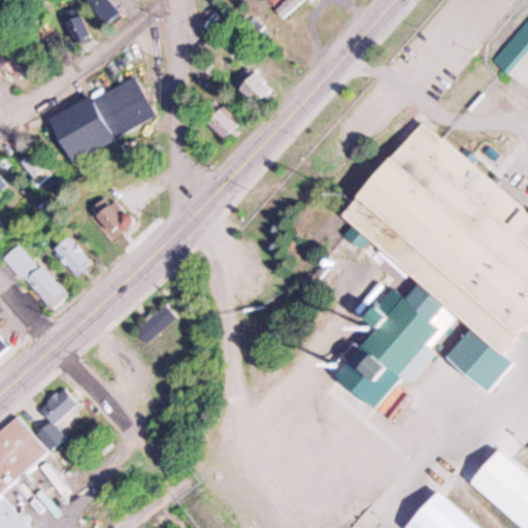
[(88,0),(107,23),(123,10),(114,0),(88,0)]
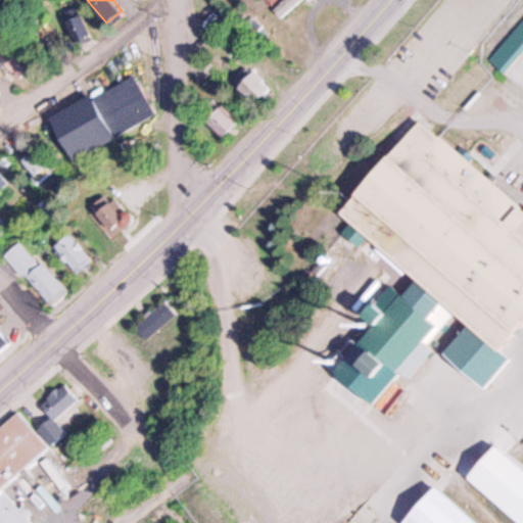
[(303,0),(284,0),(275,10),(284,20),(303,0)]
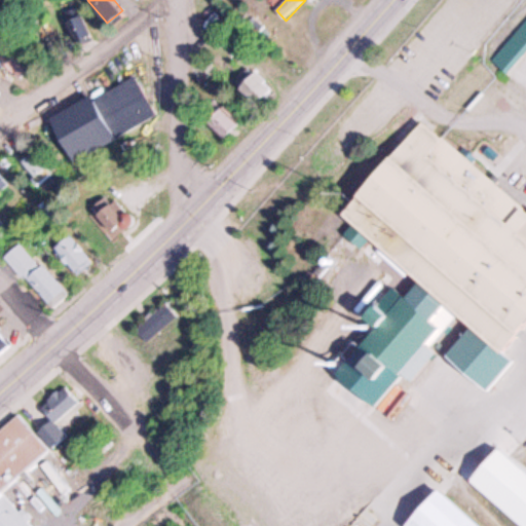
[(74,40),(88,34),(79,12),(64,20),(74,40)]
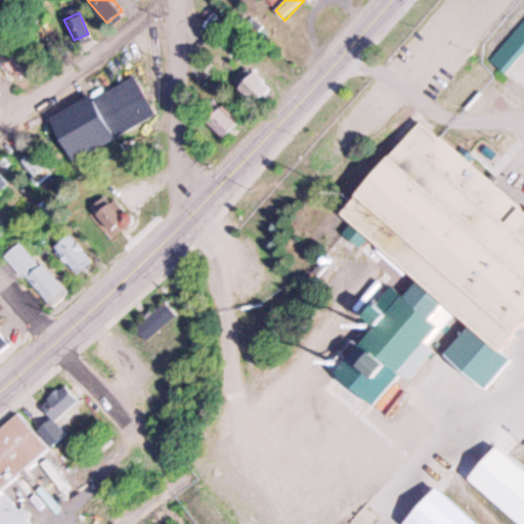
[(256,104),(237,85),(255,69),(273,88),(256,104)]
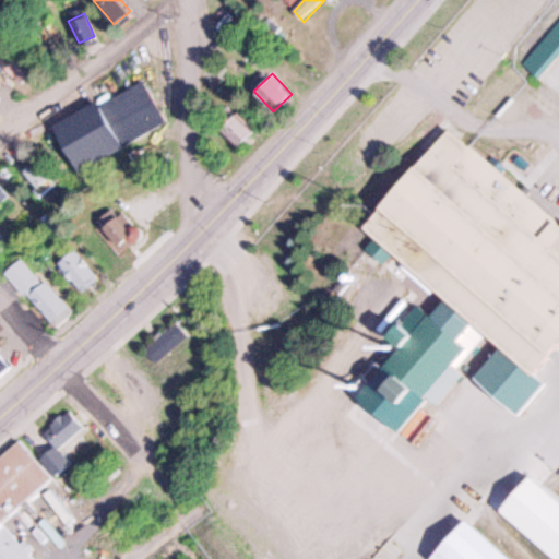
[(51,128),(140,78),(164,121),(75,170),(51,128)]
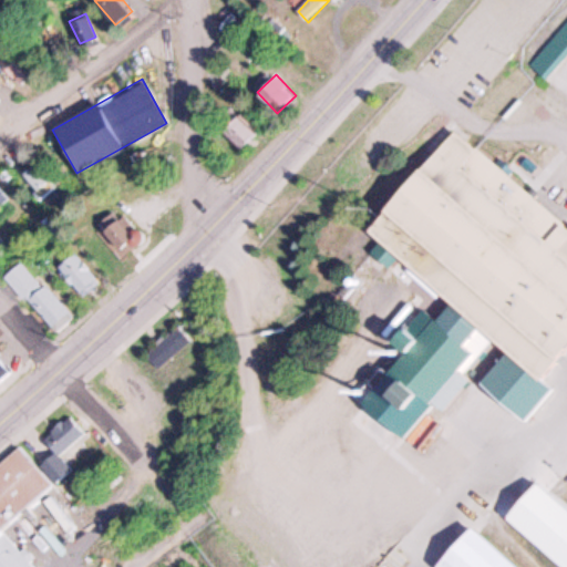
[(244,147),(258,132),(239,113),(224,130),(244,147)]
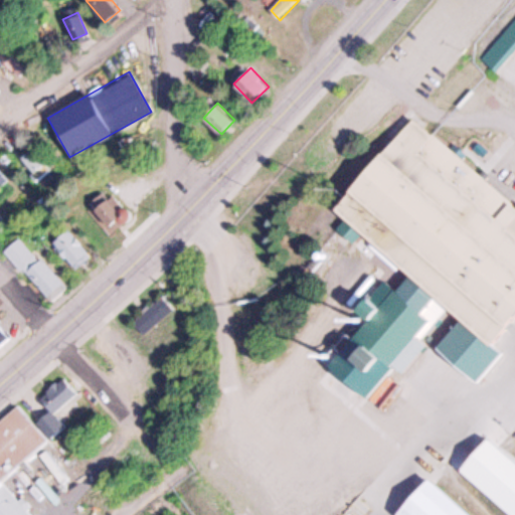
[(411,117),(514,204),(514,325),(498,346),(506,353),(477,387),(432,349),(457,319),(444,308),(395,364),(363,337),(417,273),(337,204),(411,117)]
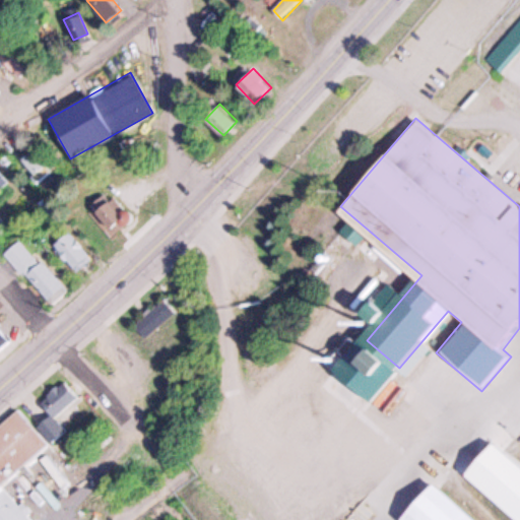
[(52,174),(40,146),(21,154),(34,183),(52,174)]
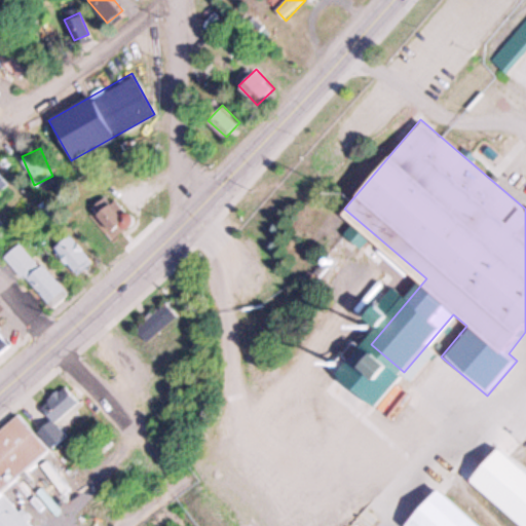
[(0,190),(8,184),(0,174),(0,190)]
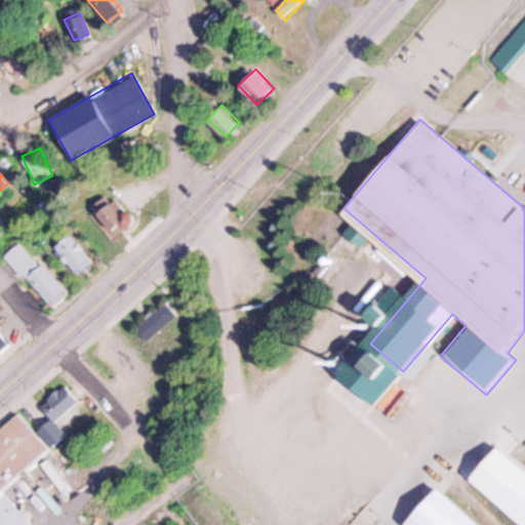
[(116,235),(133,218),(113,196),(94,213),(116,235)]
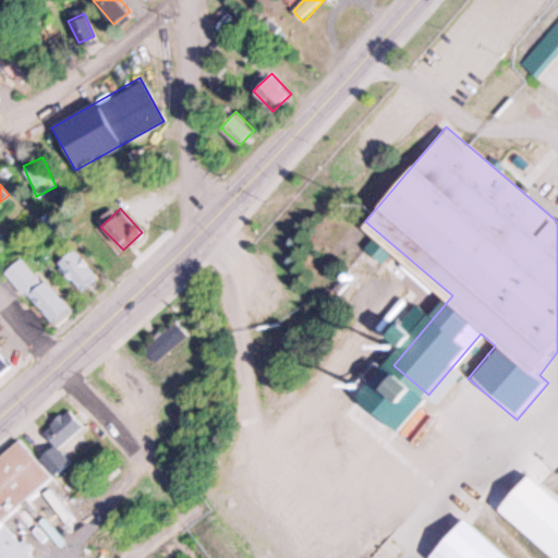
[(81,293),(57,265),(76,249),(100,277),(81,293)]
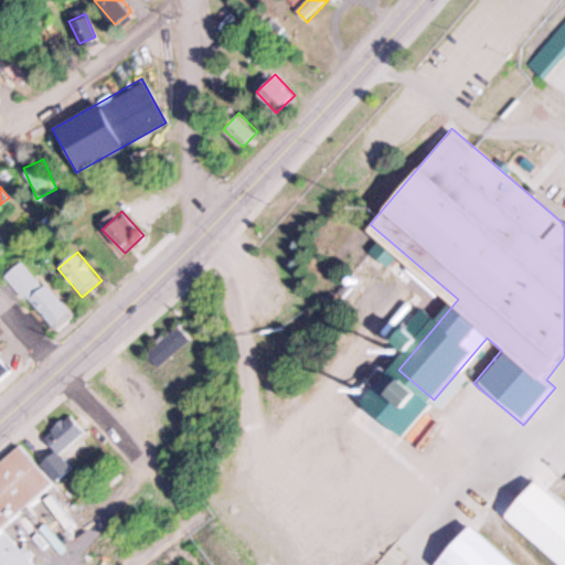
[(76,317),(27,258),(8,274),(59,332),(76,317)]
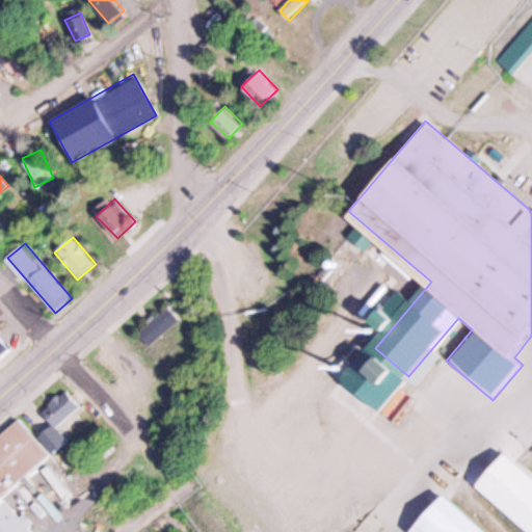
[(153,343),(183,319),(169,303),(140,328),(153,343)]
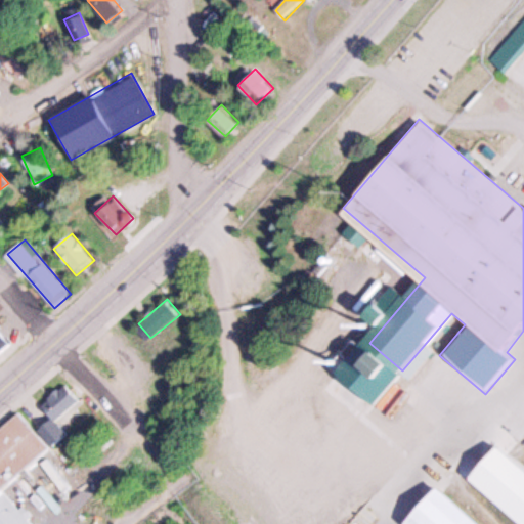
[(0,325),(15,344),(0,357),(0,325)]
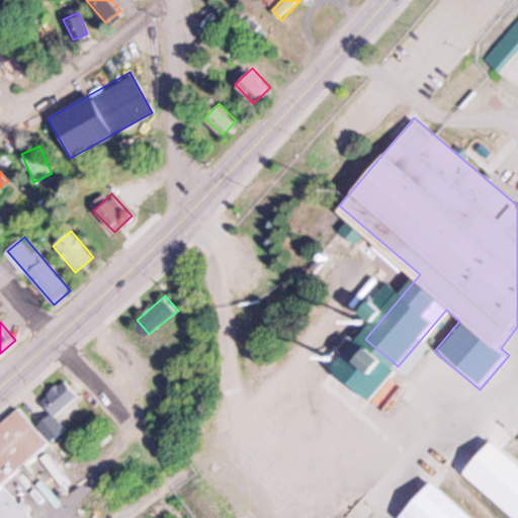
[(57,415),(80,395),(67,379),(44,400),(57,415)]
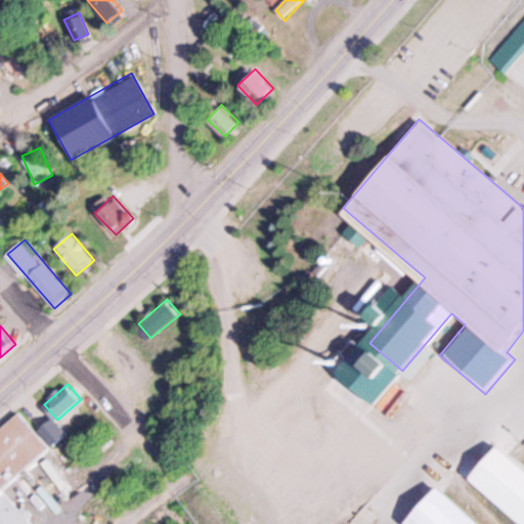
[(0,429),(20,411),(51,447),(0,492),(0,429)]
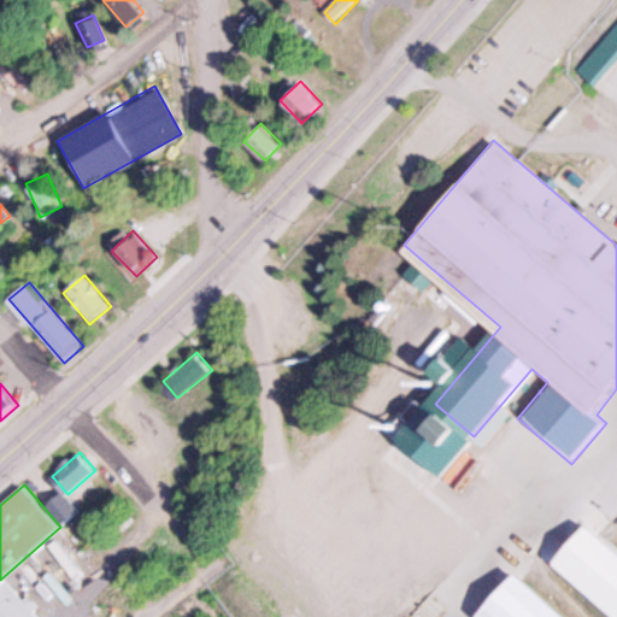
[(48,504),(62,492),(77,511),(64,522),(48,504)]
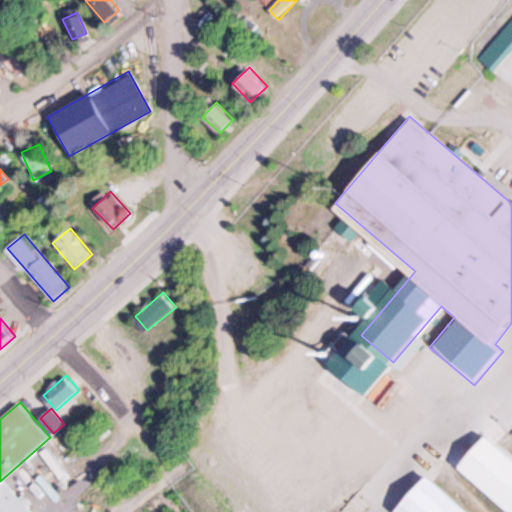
[(511,510),(460,463),(488,432),(511,453),(511,510)]
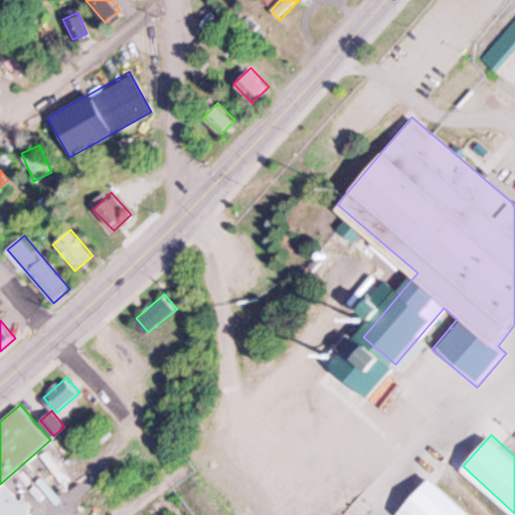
[(474,514),(431,479),(399,514),(474,514)]
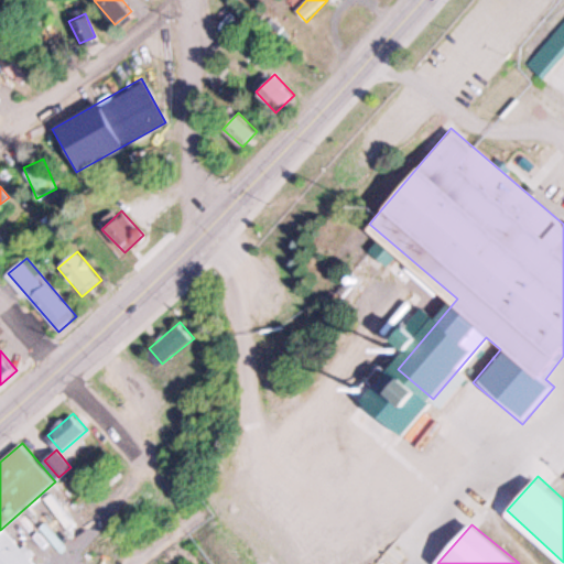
[(0,563),(0,538),(7,532),(33,563),(0,563)]
